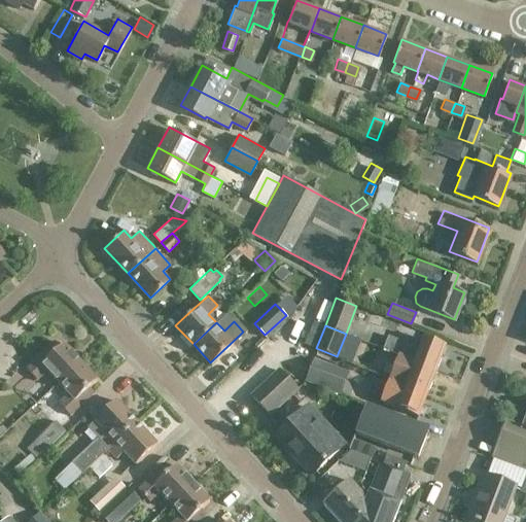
[(397,354),(435,369),(445,344),(421,336),(417,345),(388,334),(382,347),(397,353),(397,354)]
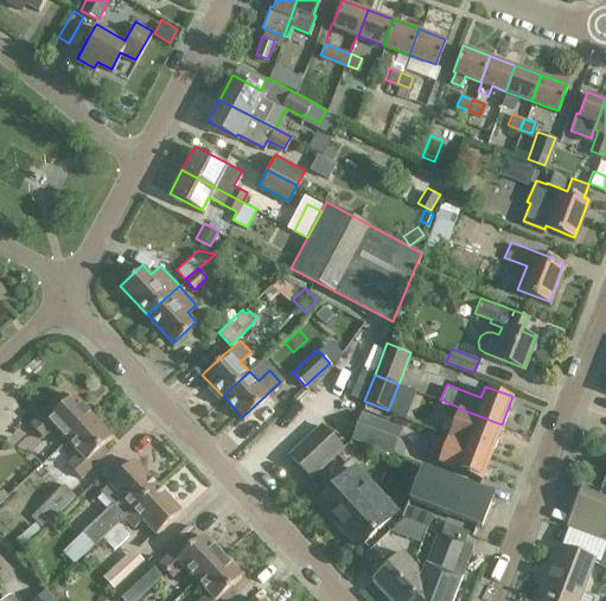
[(67,438),(91,414),(72,392),(63,402),(58,396),(30,422),(43,435),(53,424),(67,438)]
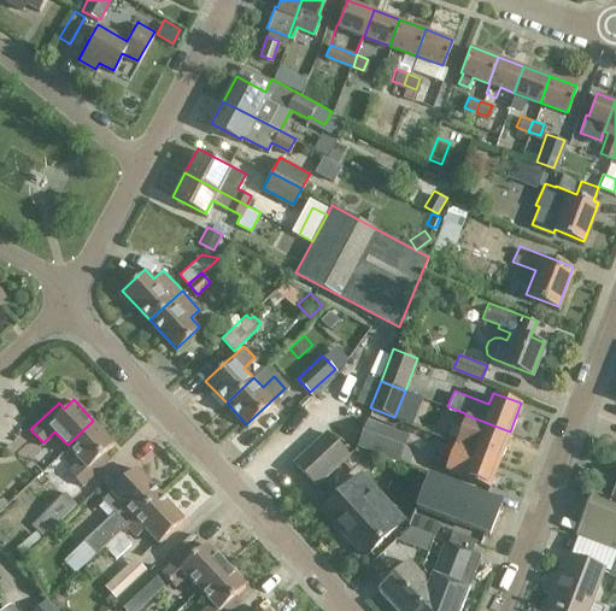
[(465,415),(455,441),(499,458),(510,432),(465,415)]
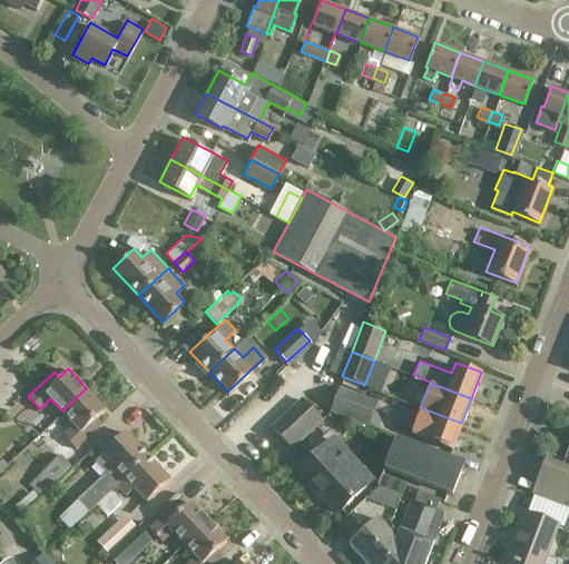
[(335,396),(330,409),(340,414),(350,417),(355,419),(364,395),(360,394),(340,385),(335,396)]
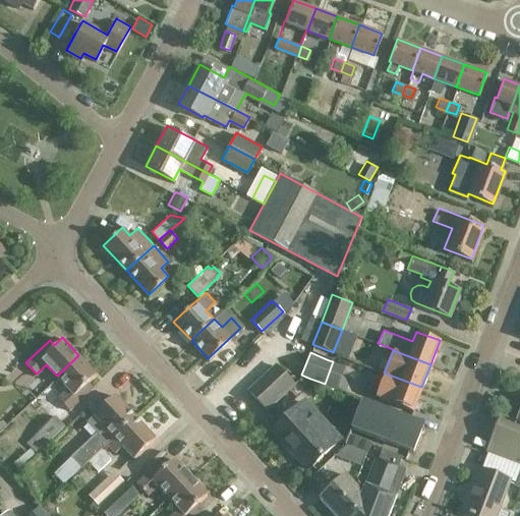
[(78,355),(57,376),(67,387),(58,396),(69,407),(92,386),(88,381),(96,373),(78,355)]
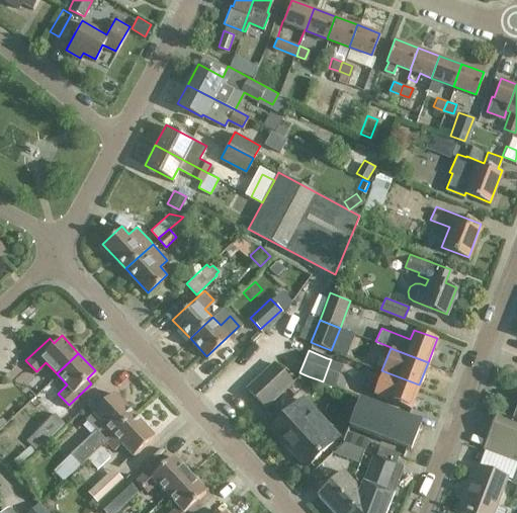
[(264,406),(291,380),(273,361),(247,387),(264,406)]
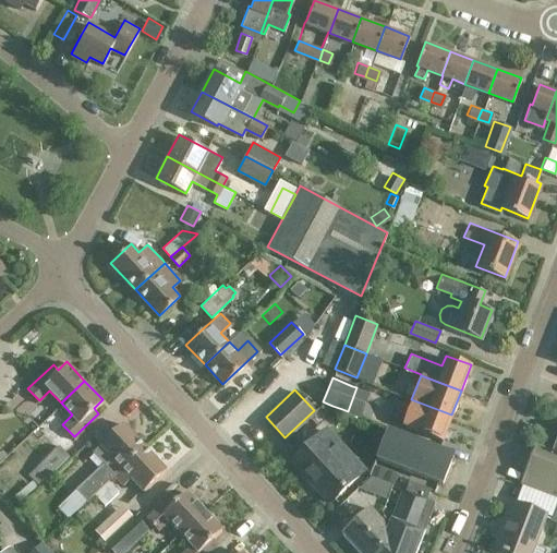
[(389,408),(403,413),(409,398),(396,393),(389,408)]
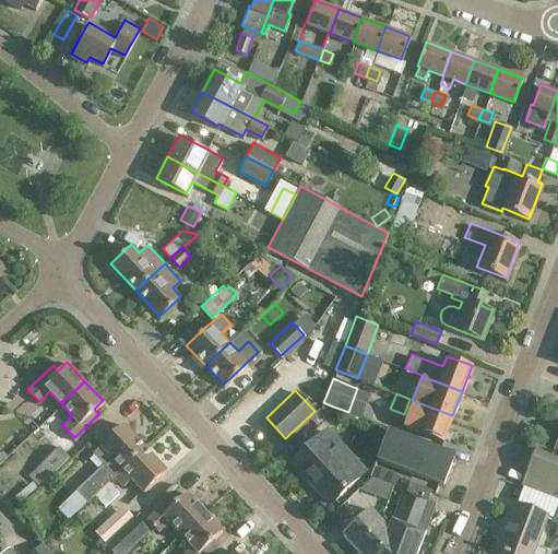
[(403,424),(423,432),(442,440),(452,415),(412,400),(403,424)]
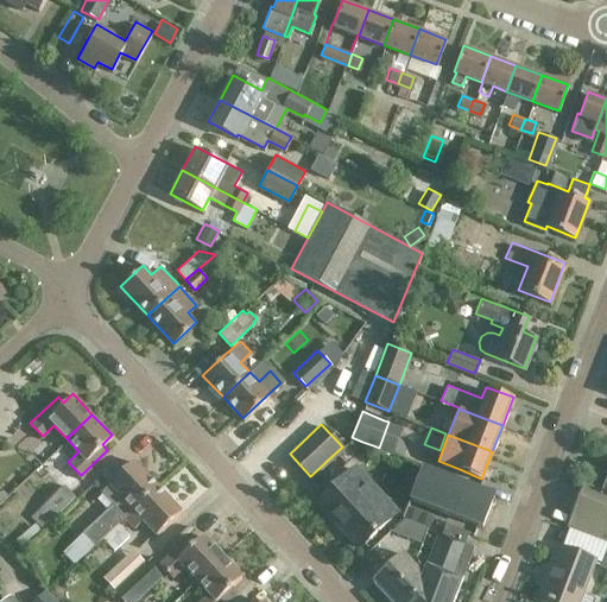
[(133,458),(117,475),(108,482),(109,482),(101,490),(112,504),(71,542),(83,553),(102,537),(118,521),(125,515),(124,514),(157,485),(133,458)]
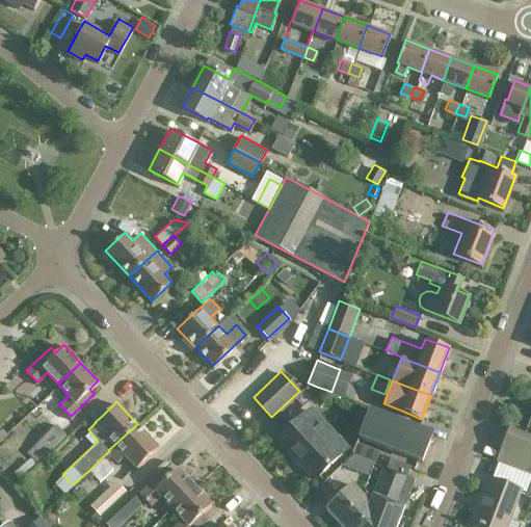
[(355,404),(351,415),(361,419),(366,409),(355,404)]
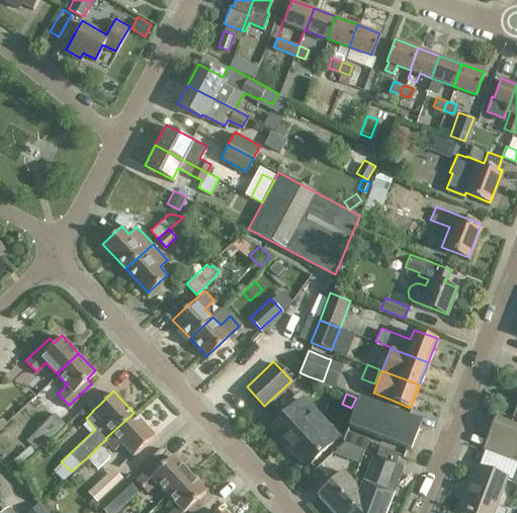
[(37,395),(14,417),(21,424),(44,402),(37,395)]
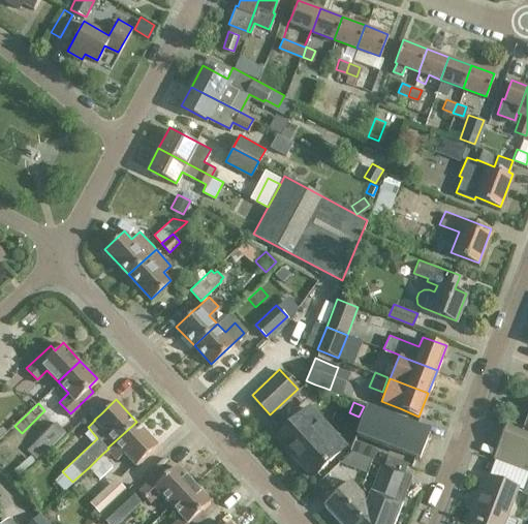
[(418,457),(428,431),(429,430),(366,405),(355,432),(418,457)]
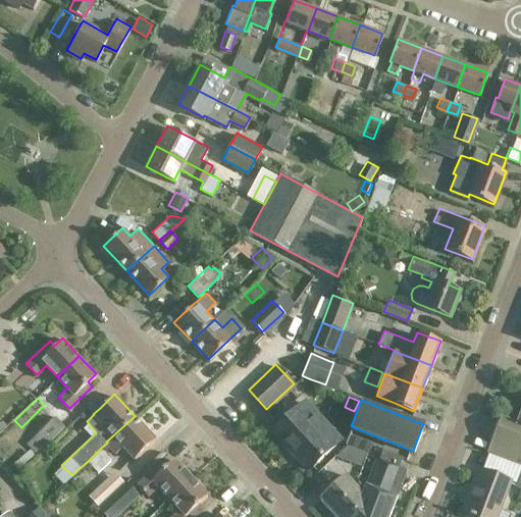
[(303,402),(288,416),(272,429),(308,467),(337,440),(303,402)]
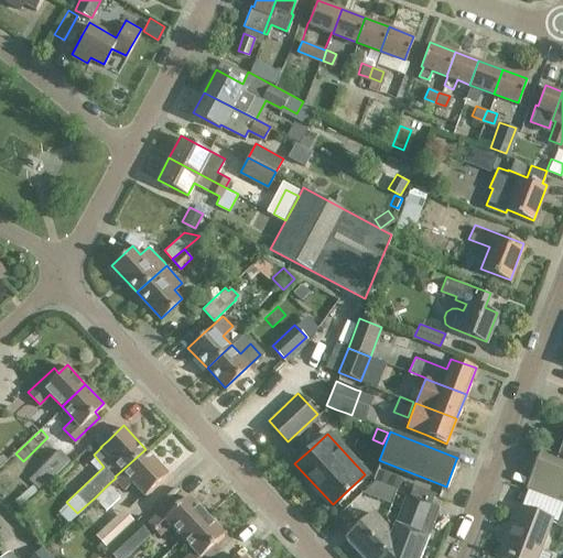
[(562,444),(559,455),(539,447),(526,484),(562,499),(562,444)]
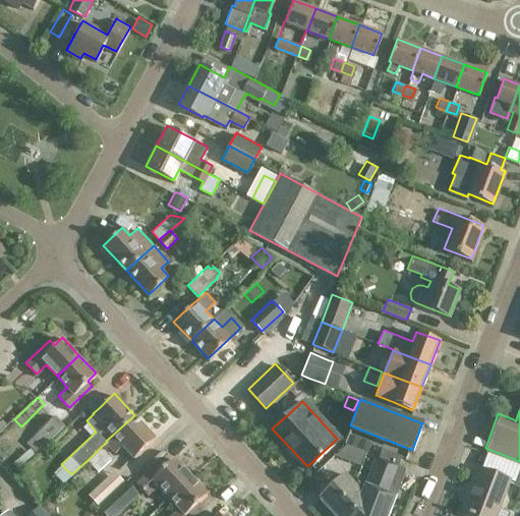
[(31,445),(12,460),(18,466),(65,424),(55,413),(26,441),(31,445)]
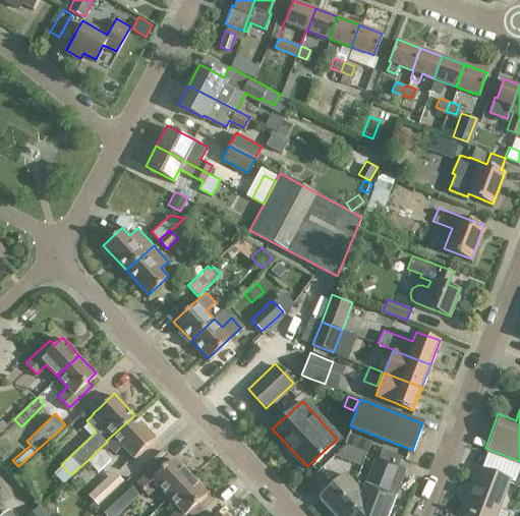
[(155,437),(134,415),(106,441),(107,442),(115,451),(122,445),(133,457),(155,437)]
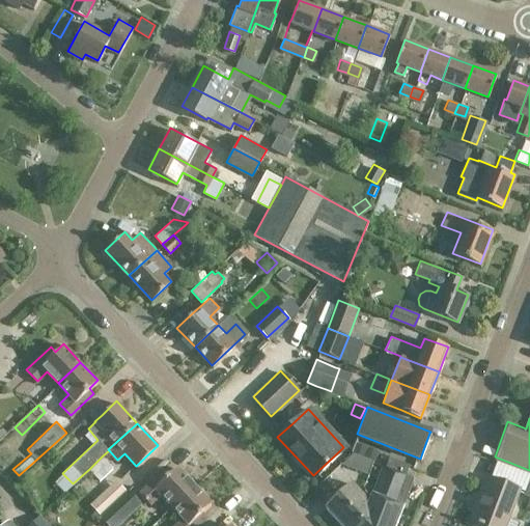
[(356,441),(352,451),(363,455),(367,445),(356,441)]
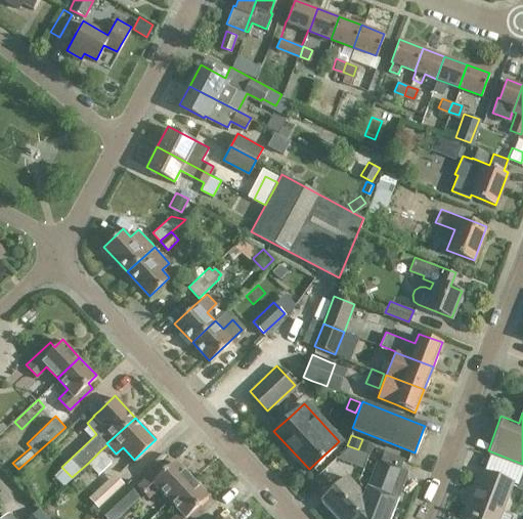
[(362,439),(358,449),(369,453),(373,443),(362,439)]
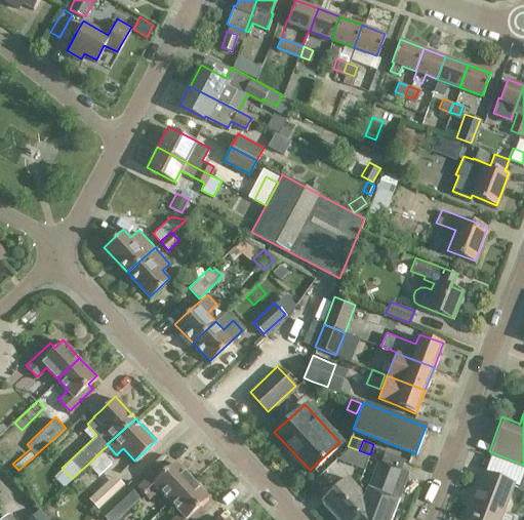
[(349,446),(339,454),(346,461),(362,467),(367,453),(349,446)]
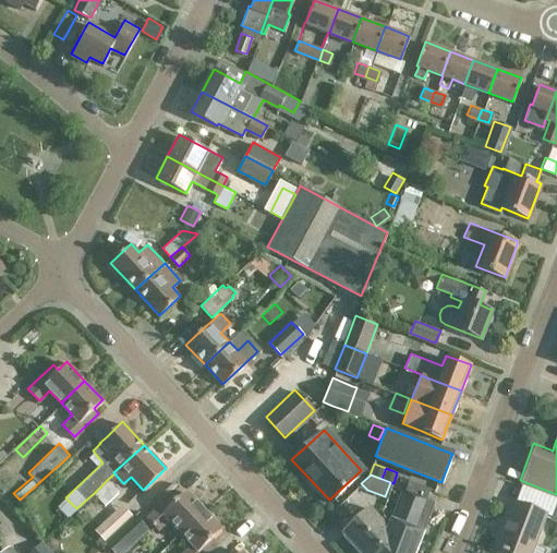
[(108,479),(94,493),(105,505),(120,491),(108,479)]
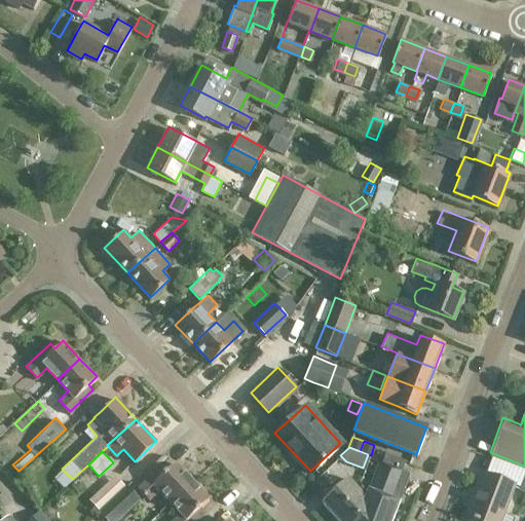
[(390,520),(410,472),(409,472),(400,469),(389,464),(378,459),(365,494),(354,520),(390,520)]
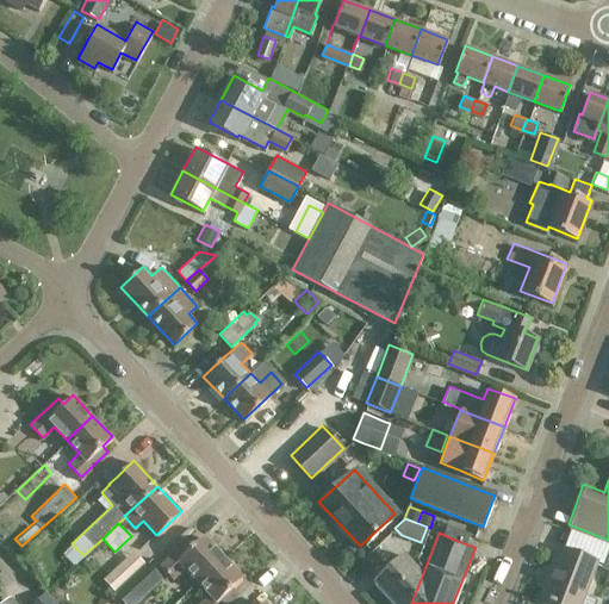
[(198,579),(223,556),(203,535),(193,543),(187,537),(160,564),(172,576),(184,565),(198,579)]
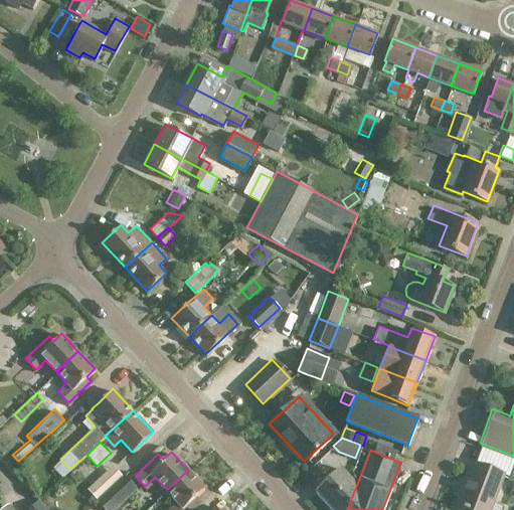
[(468,509),(488,509),(502,473),(472,462),(456,505),(468,509)]
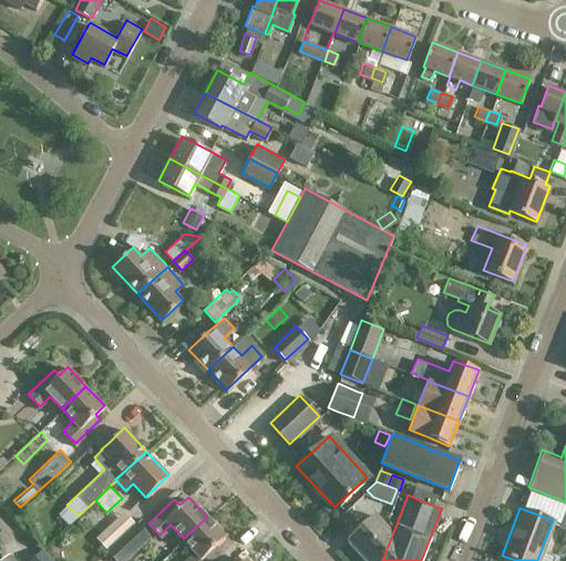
[(357,529),(347,539),(367,560),(382,560),(393,532),(374,512),(357,529)]
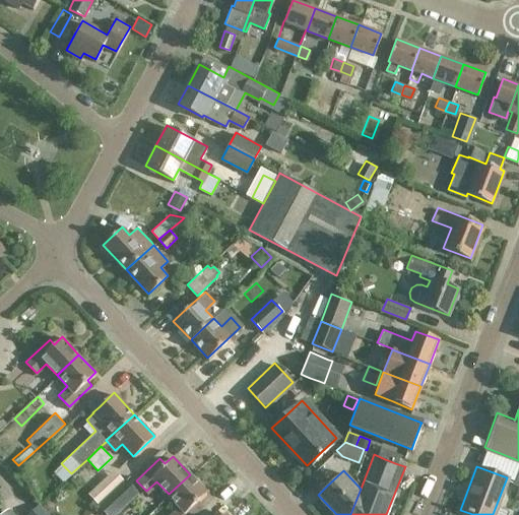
[(190,474),(169,494),(179,505),(169,514),(191,514),(203,505),(198,500),(206,492),(190,474)]
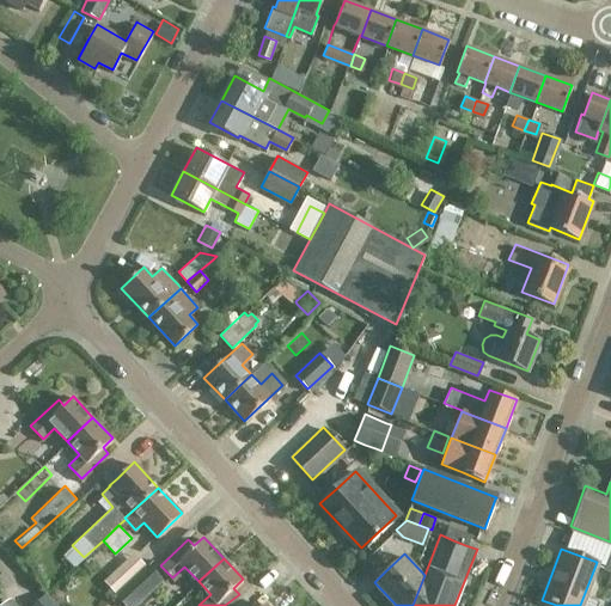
[(148,563),(115,593),(126,605),(133,605),(163,580),(148,563)]
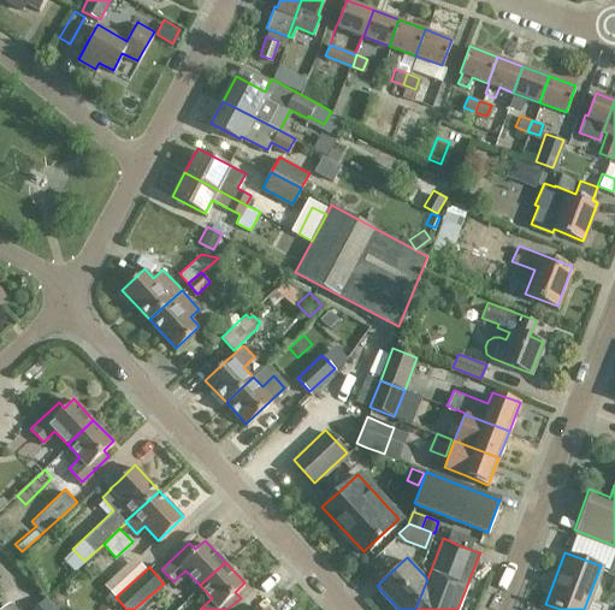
[(58,609),(46,596),(30,609),(58,609)]
